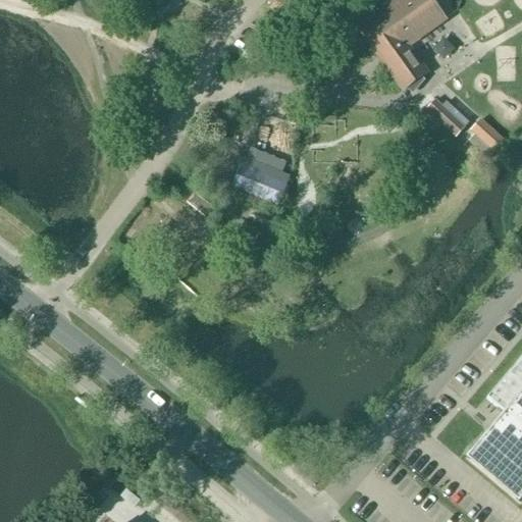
[(427,73),(408,46),(444,21),(428,0),(400,0),(359,30),(373,51),(377,48),(382,60),(383,63),(402,91),(427,73)]
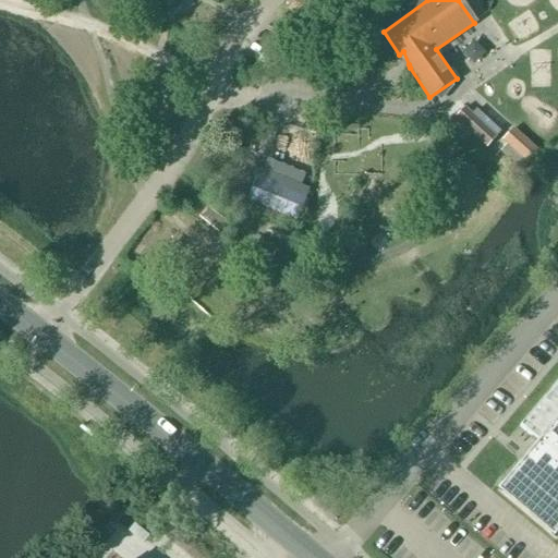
[(487,148),(498,137),(492,132),(465,108),(456,119),(487,148)]
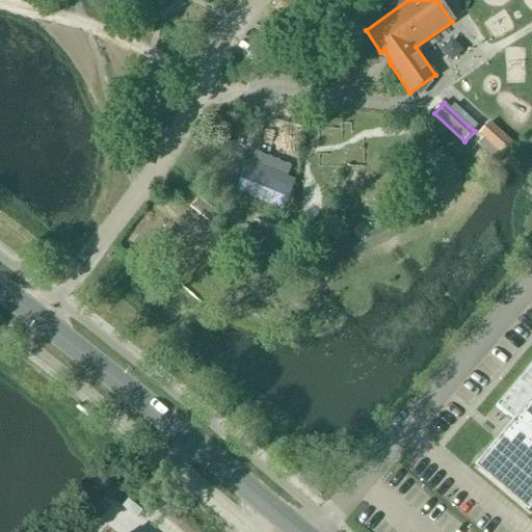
[(498,163),(514,144),(490,123),(483,130),(480,134),(484,138),(477,145),(498,163)]
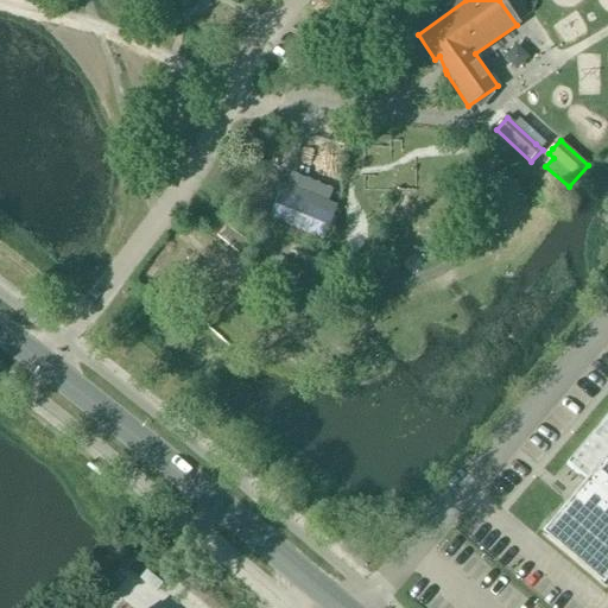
[(239,255),(248,244),(227,227),(217,238),(239,255)]
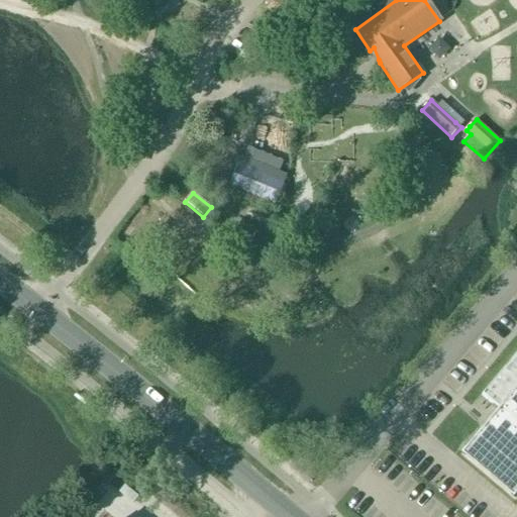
[(500,411),(462,455),(514,500),(516,496),(516,516),(516,354),(482,396),(500,411)]
